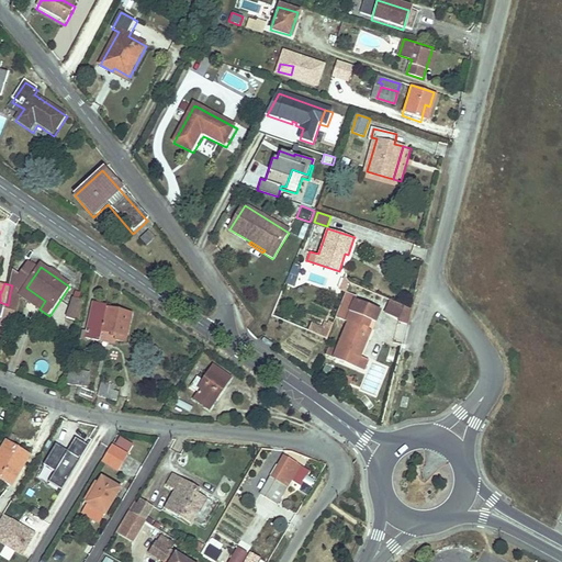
[(8,305),(20,308),(23,294),(18,289),(11,288),(8,305)]
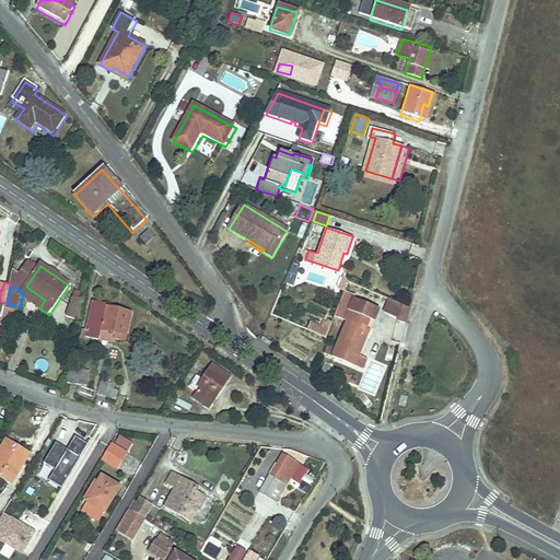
[(327,348),(325,354),(362,369),(365,361),(366,358),(360,356),(369,333),(366,331),(370,324),(373,325),(377,313),(380,307),(354,298),(357,294),(346,290),(335,316),(346,321),(334,350),(327,348)]
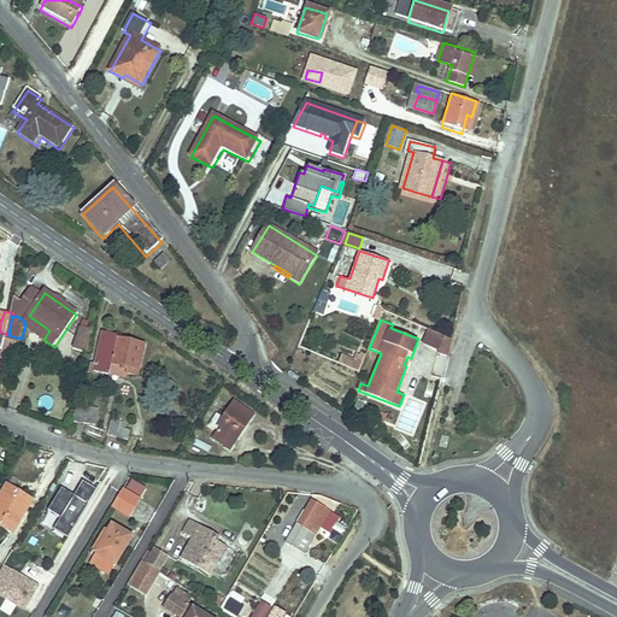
[(74,351),(88,352),(90,330),(77,329),(74,351)]
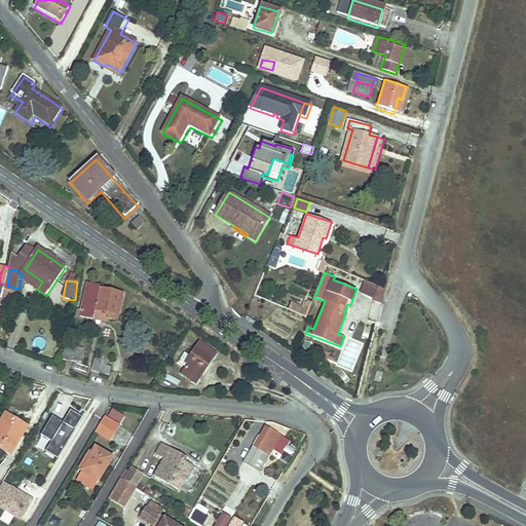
[(384,289),(365,280),(361,293),(373,298),(373,301),(382,303),(384,289)]
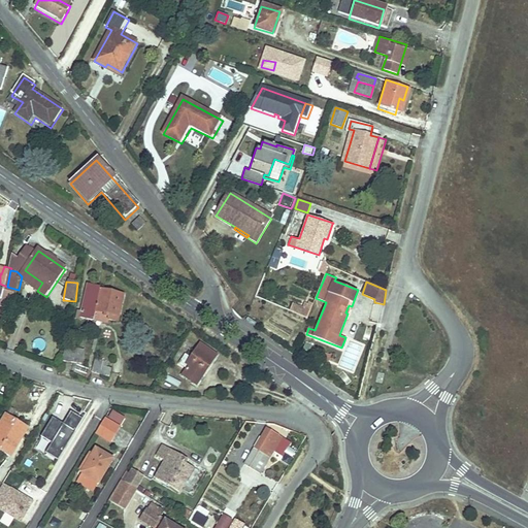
[(94,312),(119,318),(123,295),(98,290),(98,285),(87,283),(80,321),(93,323),(94,312)]
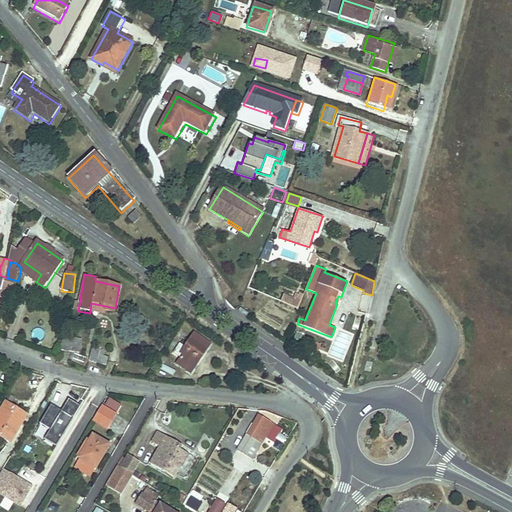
[(7,278),(4,288),(16,291),(18,281),(7,278)]
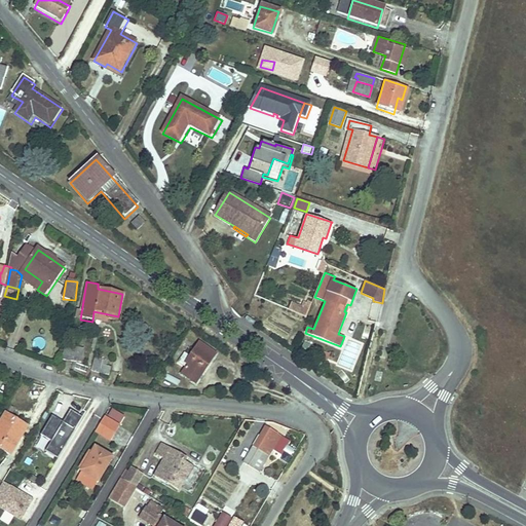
[(292,302),(289,309),(307,316),(312,303),(304,300),(302,306),(292,302)]
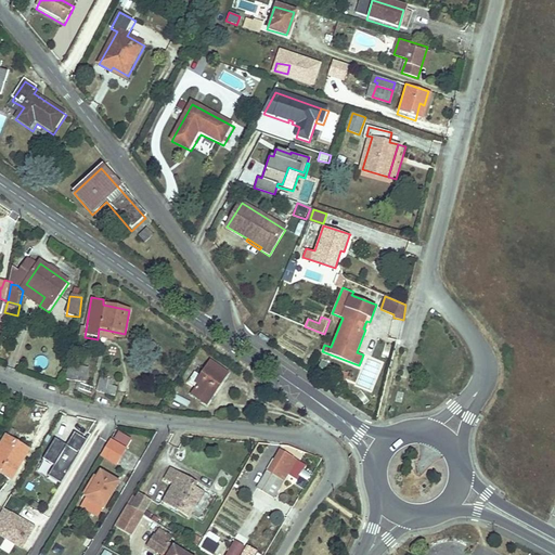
[(73,360),(68,378),(92,383),(94,369),(87,368),(88,360),(79,358),(79,361),(73,360)]
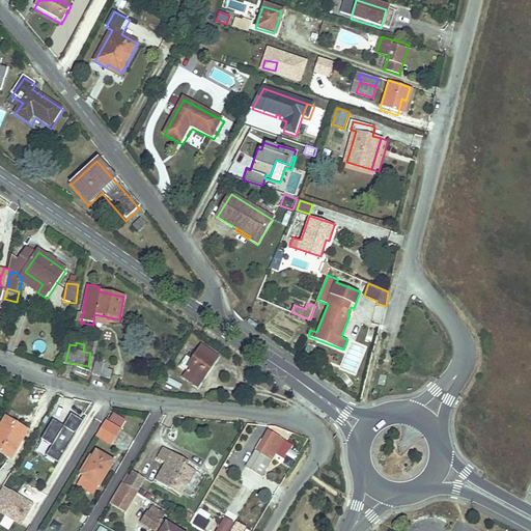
[(190,369),(184,379),(197,388),(217,358),(201,347),(188,368),(190,369)]
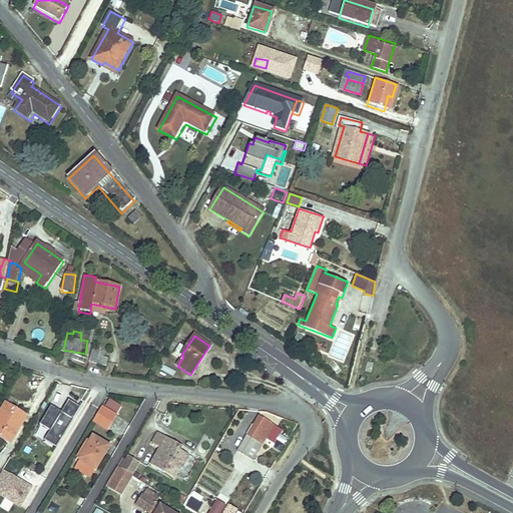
[(316,345),(314,349),(317,350),(315,355),(319,357),(323,348),(316,345)]
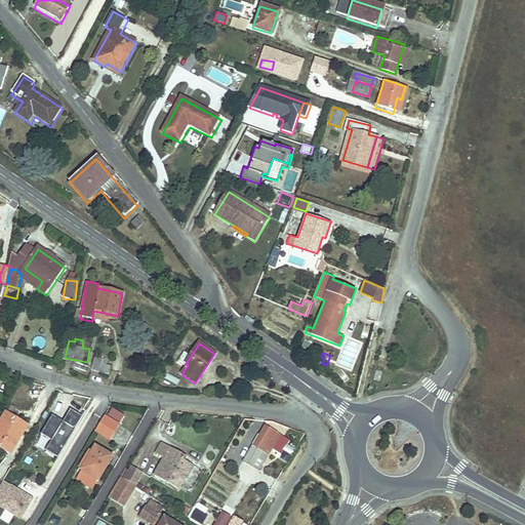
[(92,358),(90,370),(99,372),(102,360),(92,358)]
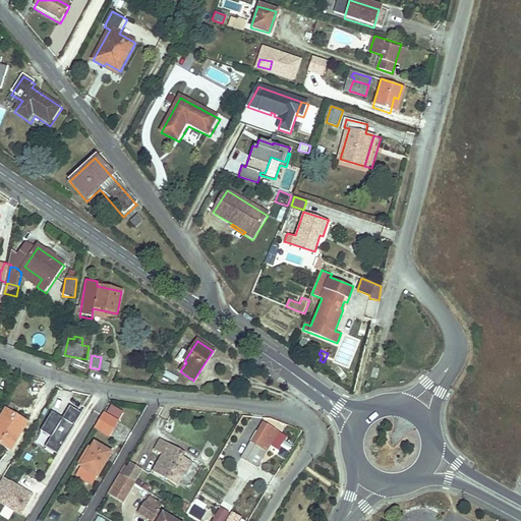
[(69,407),(63,418),(51,412),(35,443),(58,455),(80,412),(69,407)]
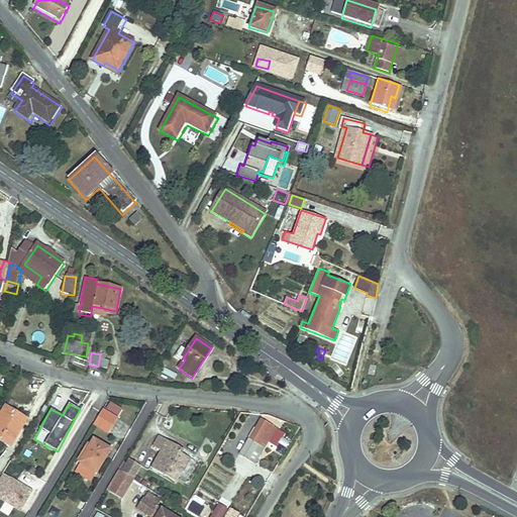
[(19,428),(23,421),(5,410),(0,418),(0,446),(10,453),(24,431),(19,428)]
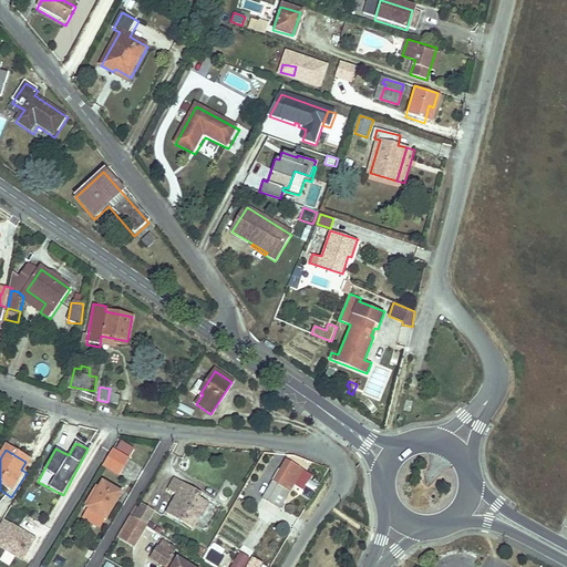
[(129,466),(113,456),(103,471),(119,481),(129,466)]
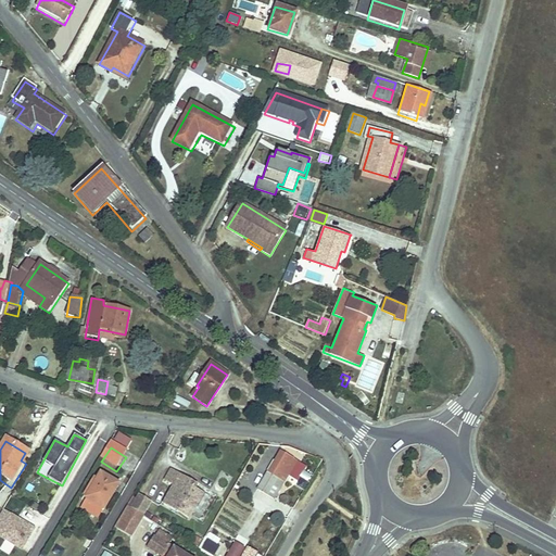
[(267,477),(280,454),(274,450),(261,472),(267,477)]
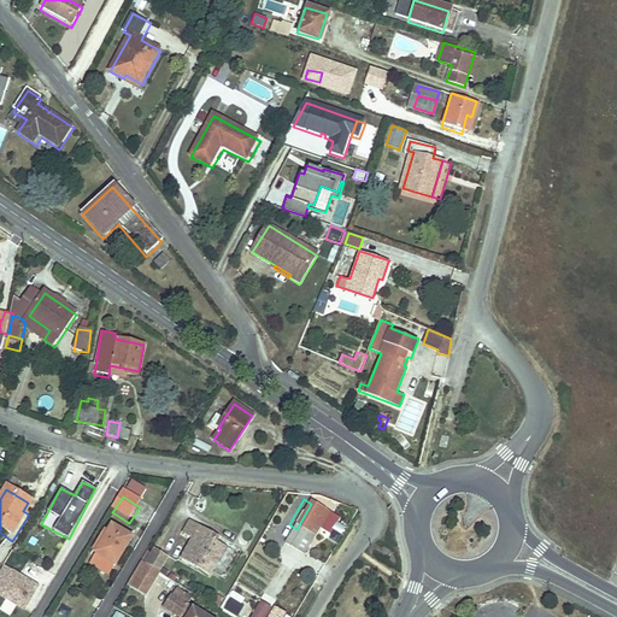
[(34,506),(28,503),(23,511),(29,515),(34,506)]
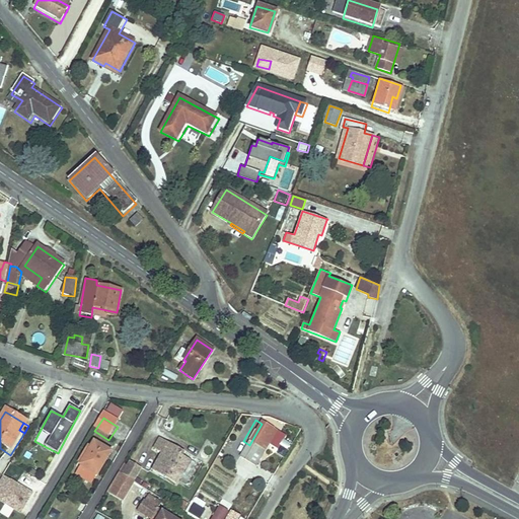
[(238,463),(250,471),(274,431),(262,424),(249,445),(238,463)]
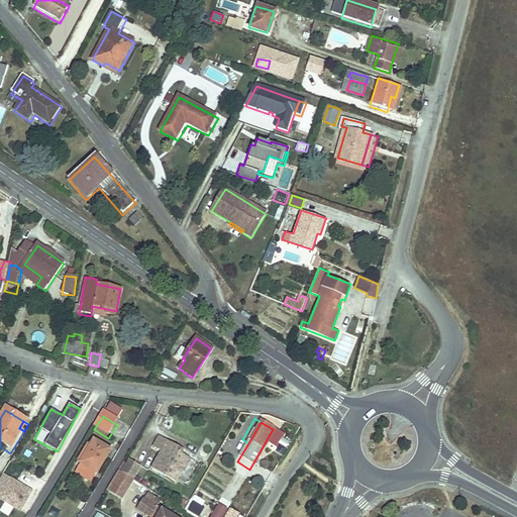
[(150,471),(175,486),(189,462),(175,453),(178,448),(161,438),(154,449),(162,453),(150,471)]
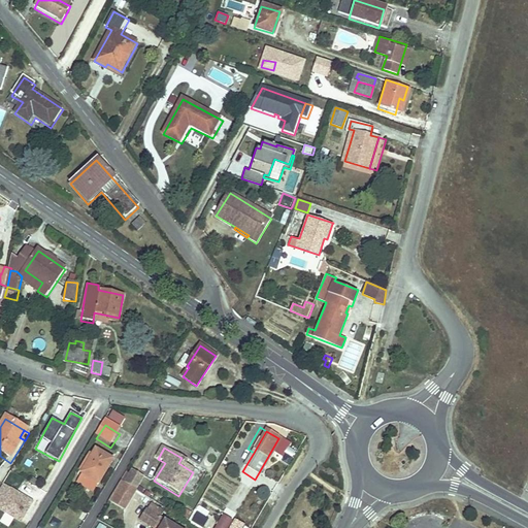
[(288,462),(294,452),(288,449),(282,458),(288,462)]
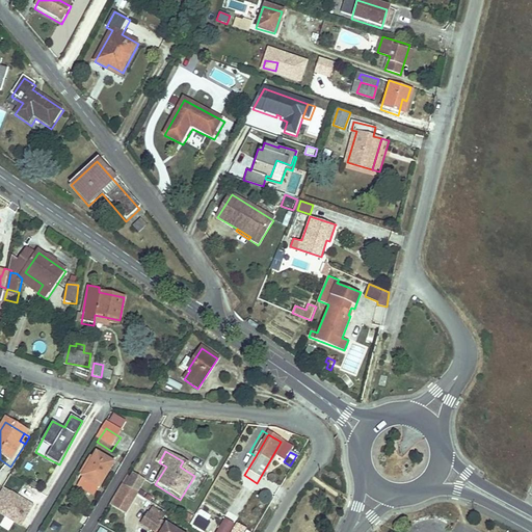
[(95,458),(81,481),(98,491),(111,468),(95,458)]
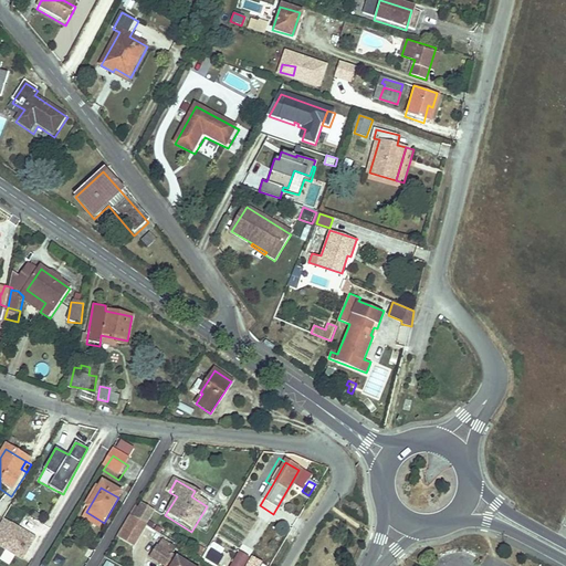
[(145,524),(154,511),(143,503),(134,516),(145,524)]
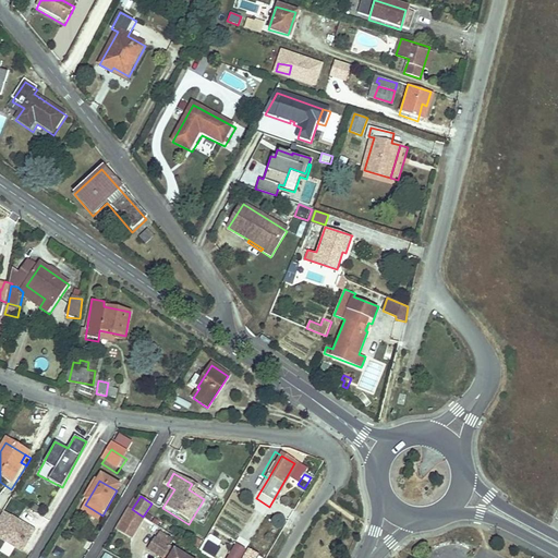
[(0,518),(9,505),(0,501),(0,518)]
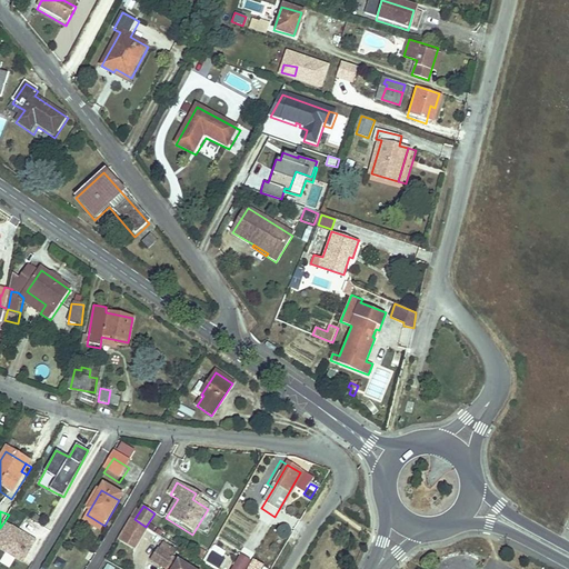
[(105,526),(87,515),(81,523),(99,535),(105,526)]
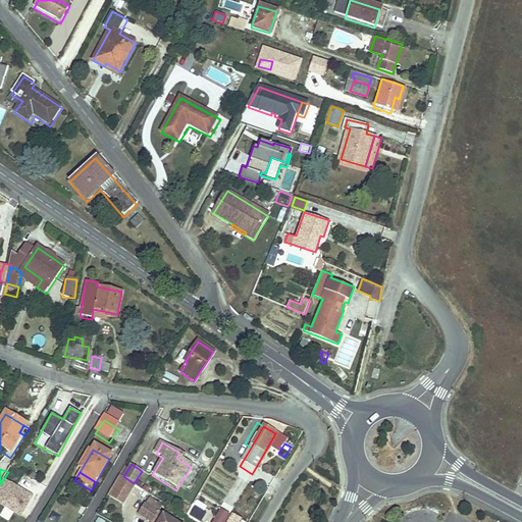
[(123,504),(135,484),(134,483),(123,476),(120,474),(108,494),(123,504)]
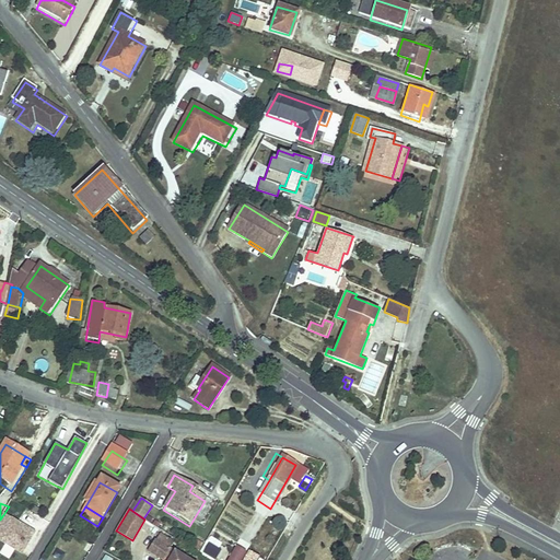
[(177,543),(163,534),(159,540),(173,550),(177,543)]
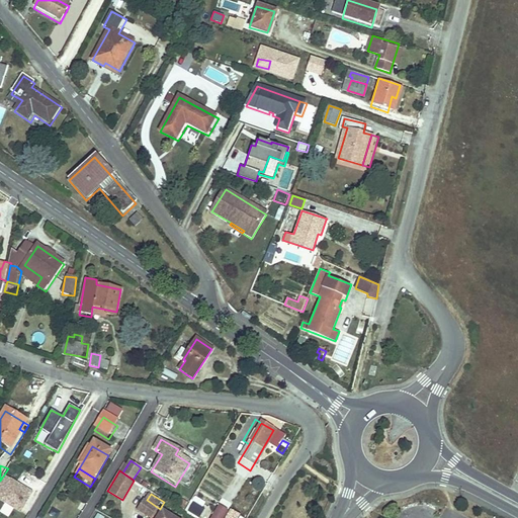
[(195,517),(198,517),(207,503),(193,496),(184,513),(195,517)]
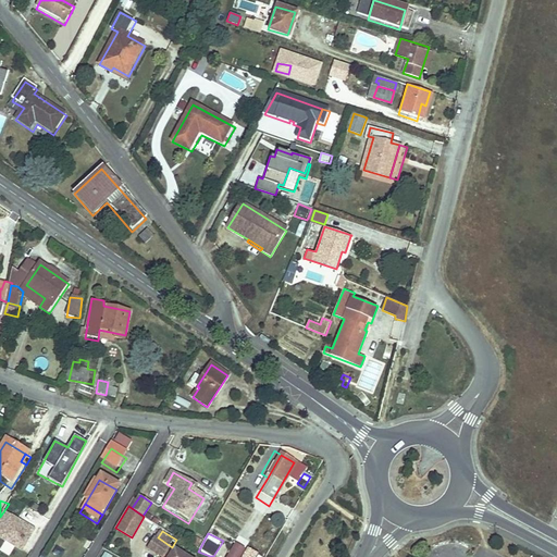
[(150,551),(160,556),(165,556),(172,547),(158,537),(150,551)]
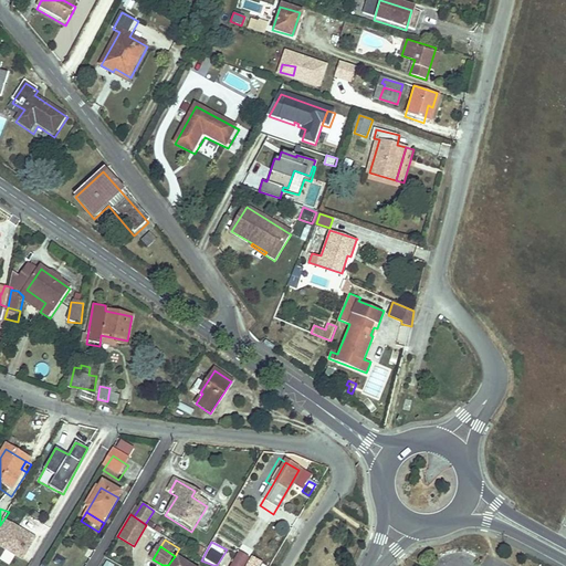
[(56,555),(51,565),(53,565),(63,565),(66,561),(56,555)]
